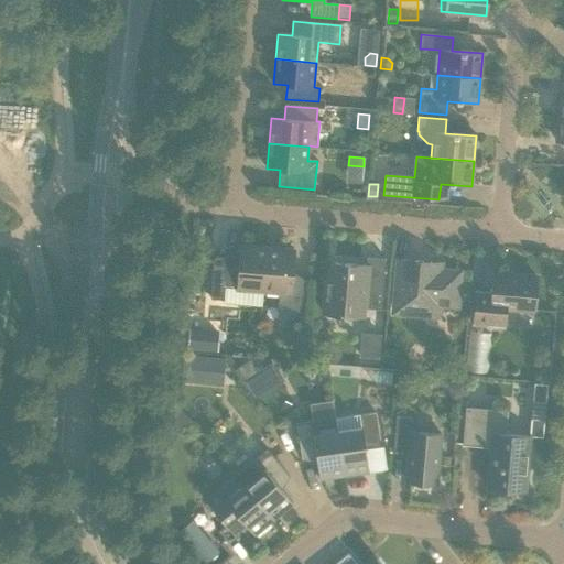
[(264,292),(268,249),(240,247),(239,263),(227,262),(227,261),(224,258),(217,258),(214,260),(210,300),(224,301),(225,288),(237,289),(237,290),(264,292)]
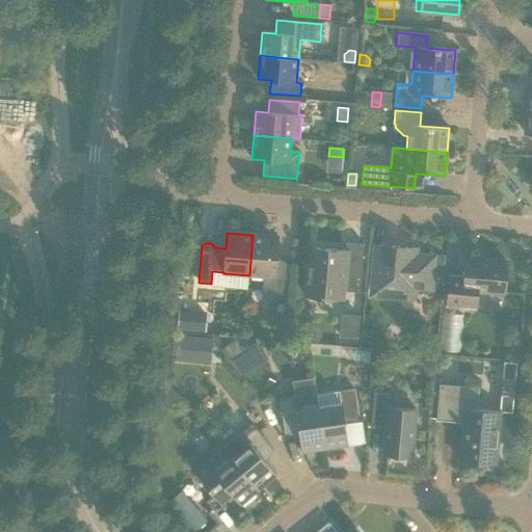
[(253,235),(249,275),(264,276),(262,293),(286,295),(289,266),(276,265),(278,237),(253,235)]
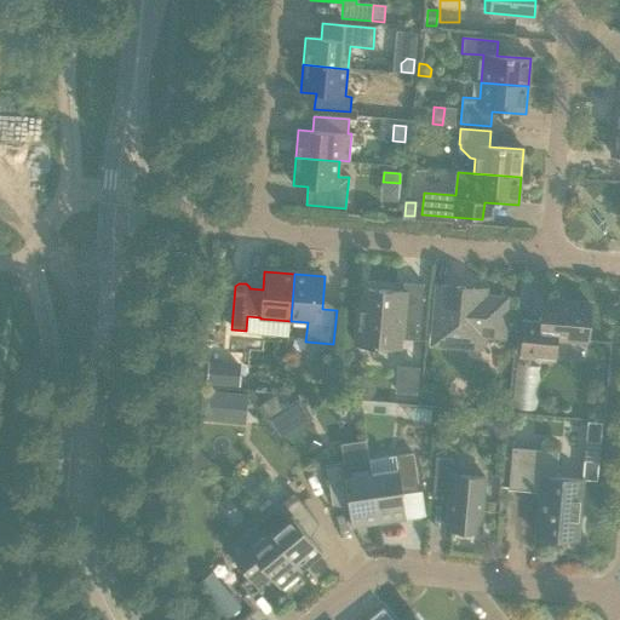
[(403,283),(402,292),(368,290),(366,323),(357,323),(356,345),(400,349),(401,339),(419,340),(424,285),(403,283)]
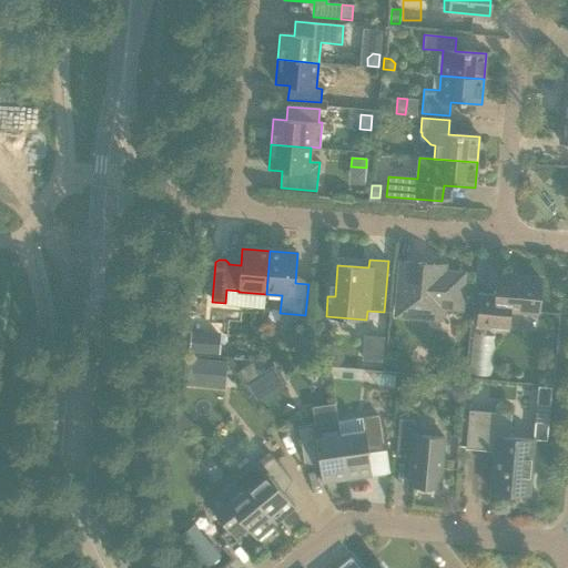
[(402,262),(398,291),(405,292),(403,315),(439,318),(440,306),(460,308),(463,275),(434,273),(435,264),(402,262)]
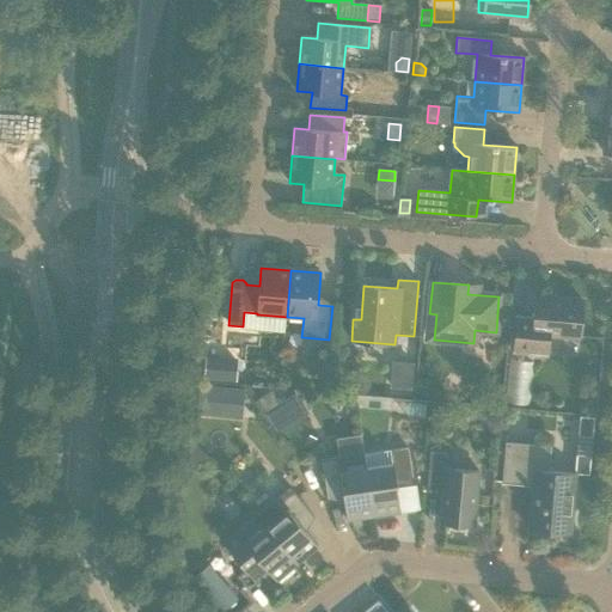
[(514,354),(549,357),(551,335),(580,337),(582,301),(536,298),(533,317),(516,316),(514,354)]
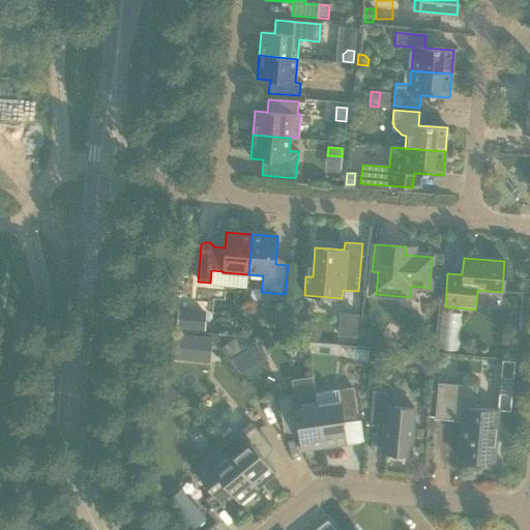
[(177,308),(176,328),(203,330),(204,311),(177,308)]
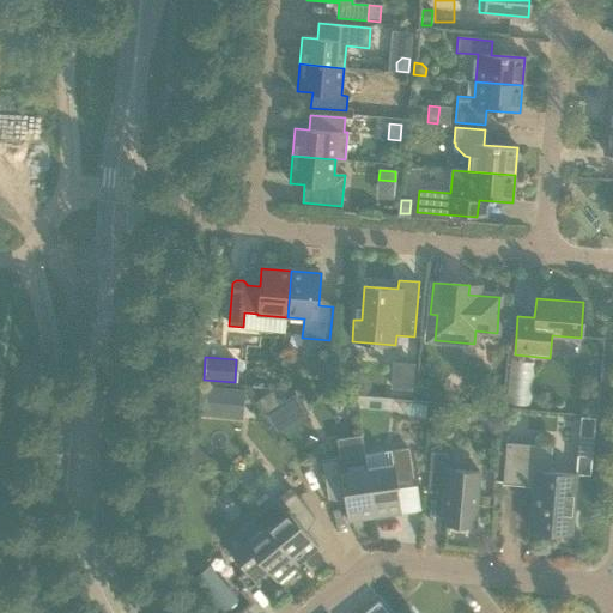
[(198,387),(195,414),(220,417),(224,389),(198,387)]
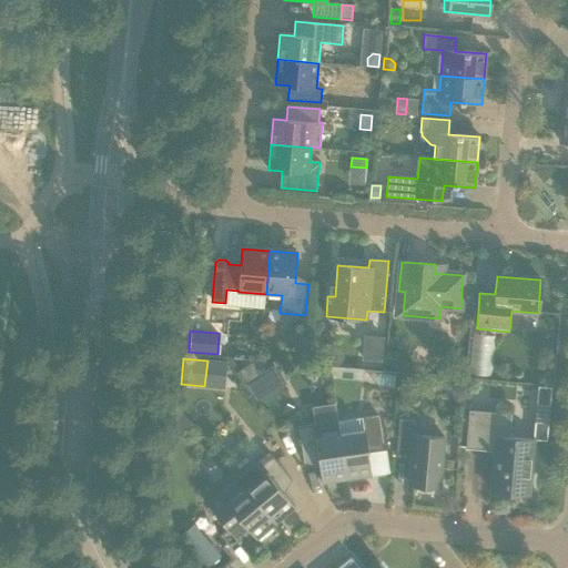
[(251,363),(236,372),(243,384),(257,374),(251,363)]
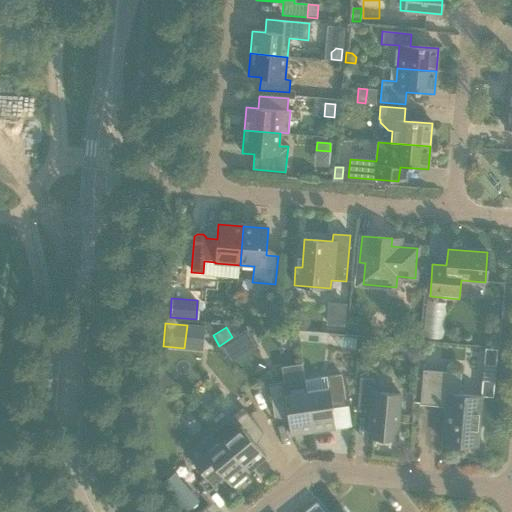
[(484,358),(471,358),(471,375),(484,376),(484,358)]
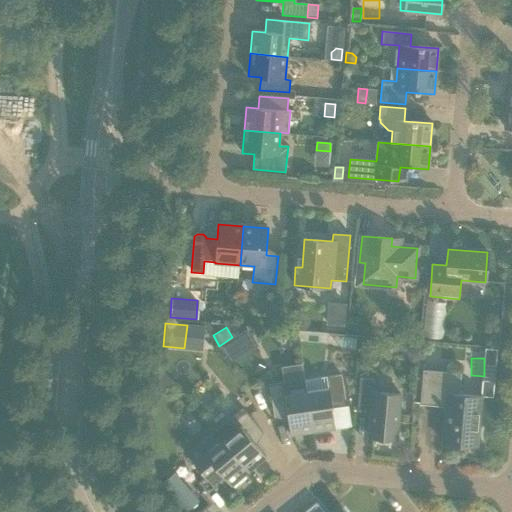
[(442,443),(476,446),(480,397),(459,395),(460,374),(423,371),(420,404),(445,407),(442,443)]
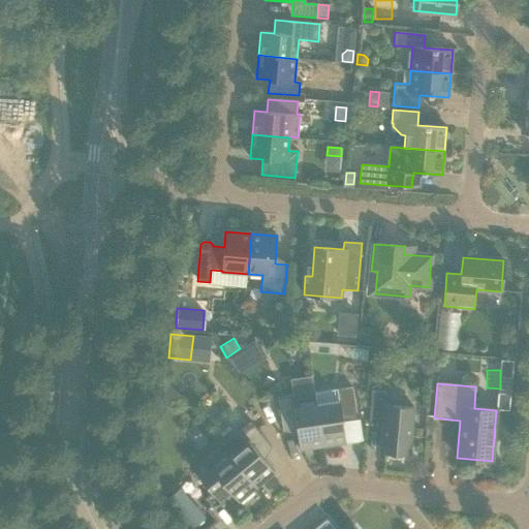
[(170,384),(160,394),(172,406),(182,398),(170,384)]
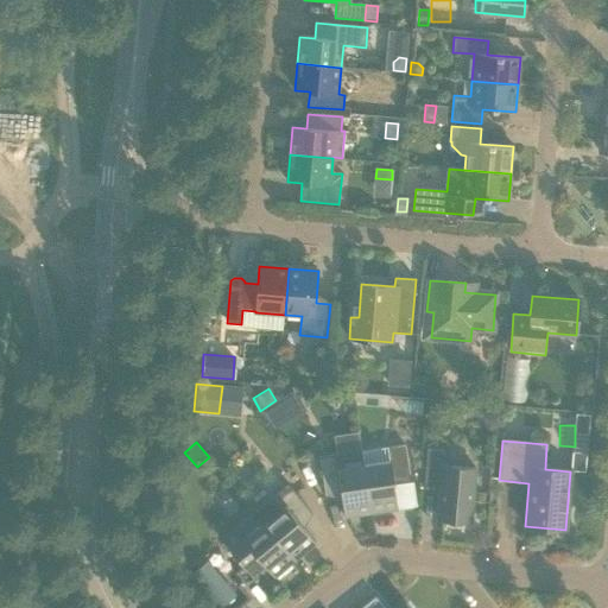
[(363,466),(371,513),(398,510),(394,485),(410,482),(405,445),(387,448),(390,462),(363,466)]
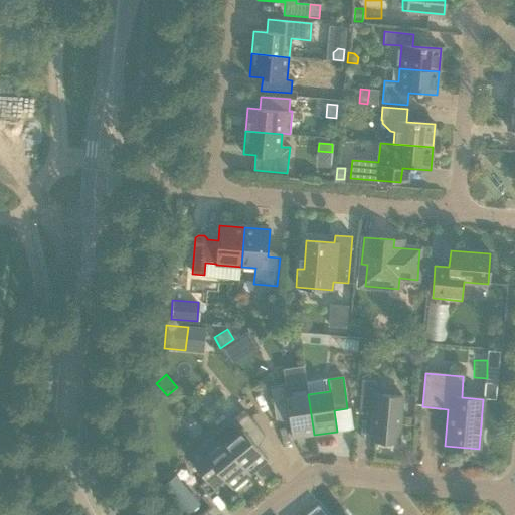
[(495,400),(497,380),(485,379),(483,399),(495,400)]
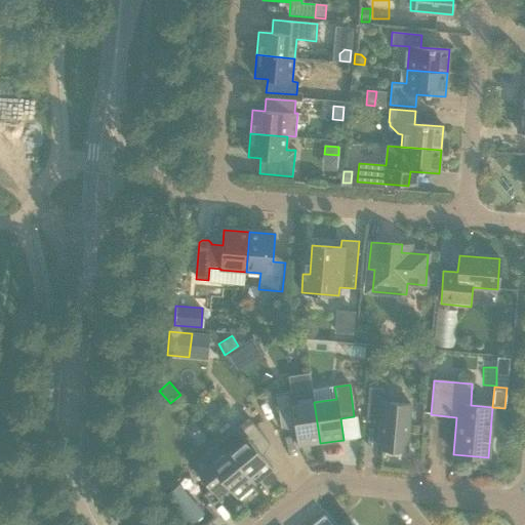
[(377,448),(406,450),(410,405),(382,402),(384,389),(369,388),(366,421),(379,422),(377,448)]
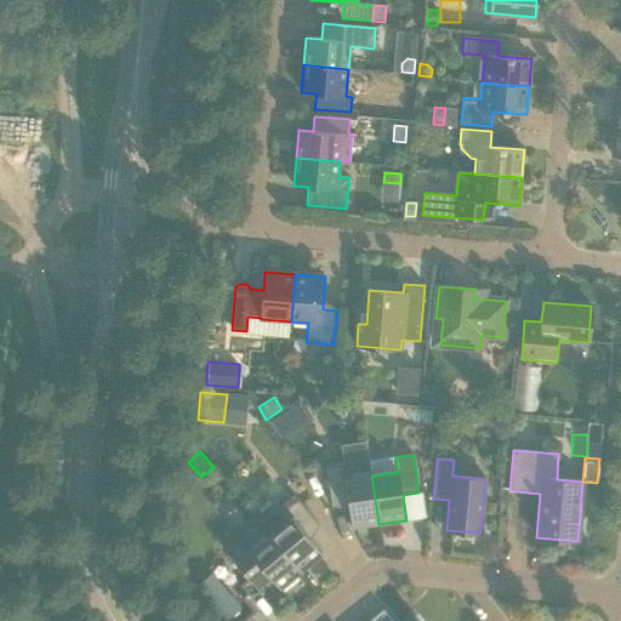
[(352,529),(379,524),(371,476),(370,461),(326,467),(331,506),(348,503),(352,529)]
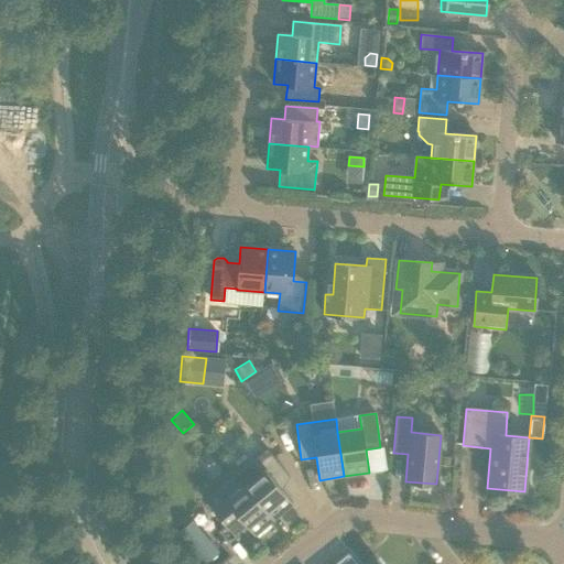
[(246,485),(274,519),(293,503),(278,486),(290,477),(267,448),(237,474),(246,485)]
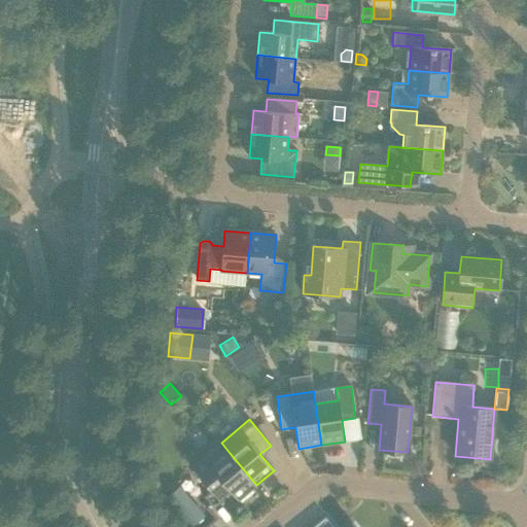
[(256,485),(230,453),(221,443),(204,458),(192,467),(213,493),(223,485),(238,501),(256,485)]
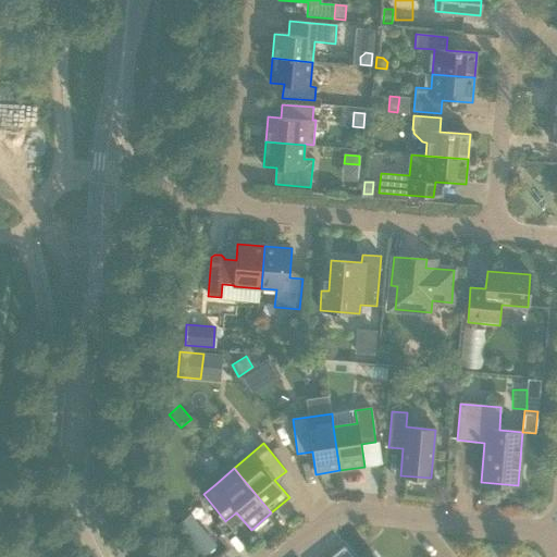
[(189,514),(175,525),(193,545),(206,534),(189,514)]
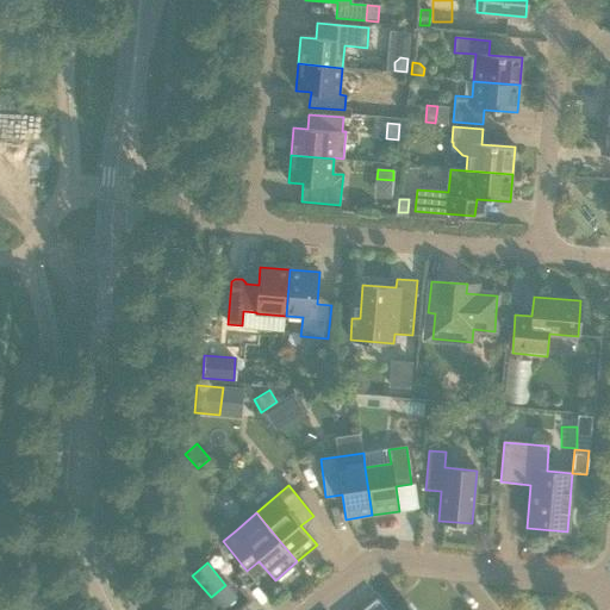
[(408,609),(406,608),(403,609),(385,609),(377,599),(362,609),(408,609)]
